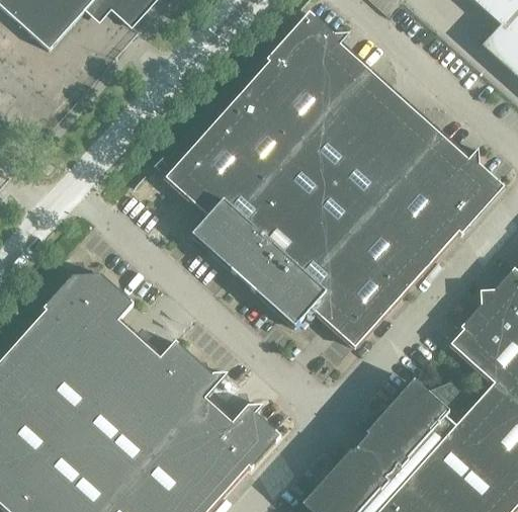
[(132,23),(152,0),(0,0),(0,3),(49,48),(85,6),(110,5),(132,23)]
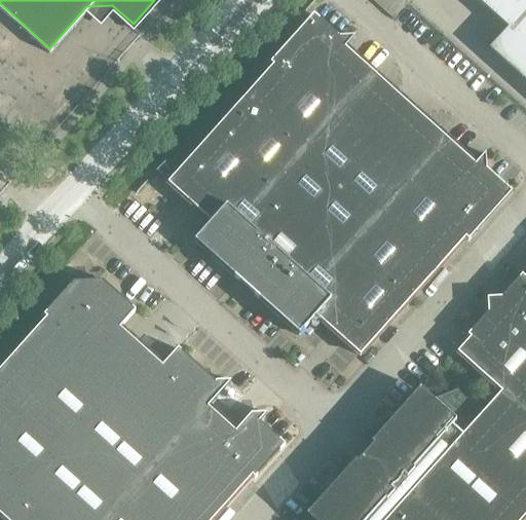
[(481,0),(484,3),(508,24),(488,45),(525,78),(525,0),(481,0)]
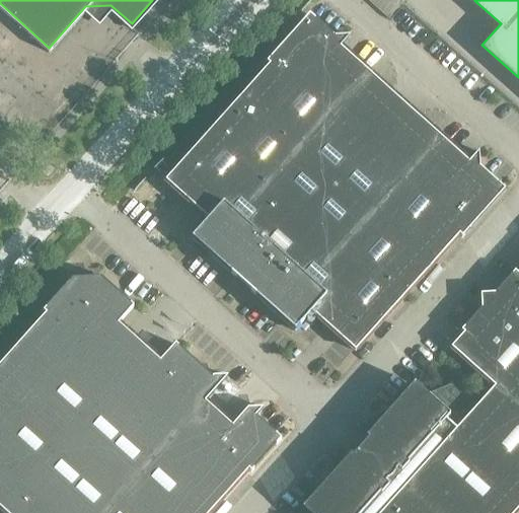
[(269,60),(165,175),(209,215),(192,233),(295,325),(311,307),(355,346),(459,230),(462,232),(505,185),(479,162),(478,146),(468,157),(340,42),(350,31),(335,31),(335,32),(309,9),(267,57),(269,60)]
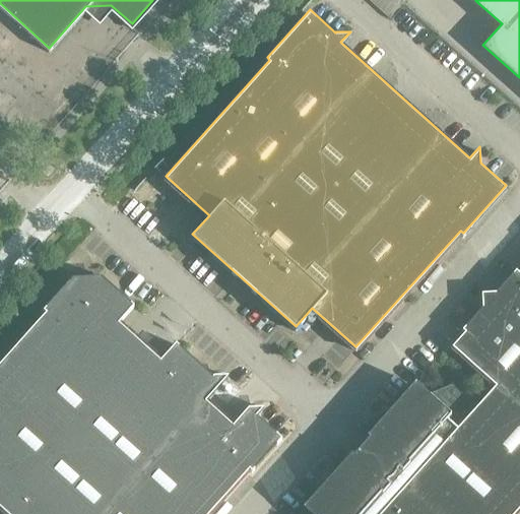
[(452,380),(373,412),(352,421),(369,435),(352,453),(337,438),(315,513),(511,513),(519,504),(519,266),(518,269),(515,267),(495,290),(481,291),(482,304),(462,326),(464,329),(451,343),(495,383),(477,402),(452,380)]
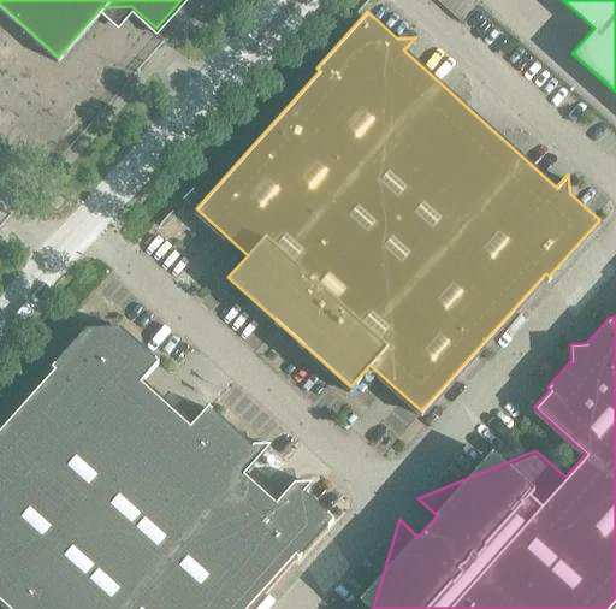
[(0,597),(13,608),(242,608),(295,551),(297,555),(333,515),(303,488),(312,478),(294,479),(276,500),(243,471),(270,441),(253,442),(208,402),(190,423),(140,378),(159,358),(119,323),(110,323),(108,317),(96,318),(96,324),(86,325),(51,364),(54,366),(0,426),(0,597)]
